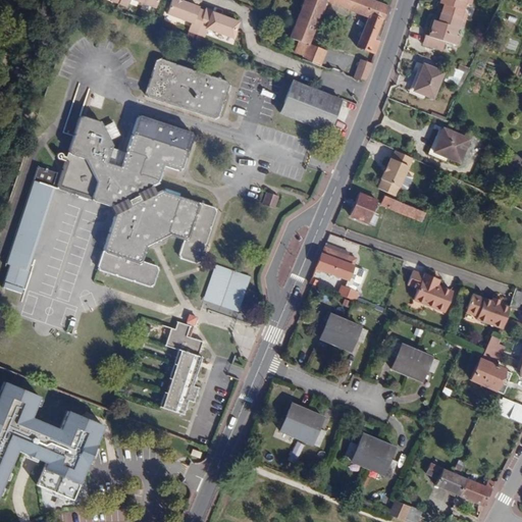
[(194,23),(199,9),(199,7),(178,0),(171,0),(167,13),(192,22),(194,23)]
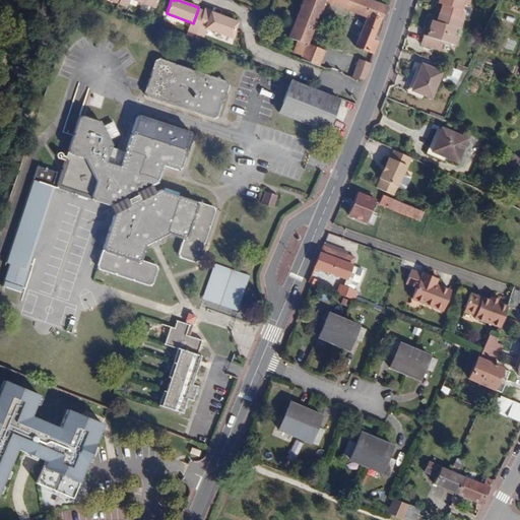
[(389,8),(368,0),(303,0),(288,38),(299,42),(295,52),(303,55),(308,46),(324,2),(367,17),(355,46),(375,53),(379,41),(373,38),(381,19),(385,20),(389,8)]
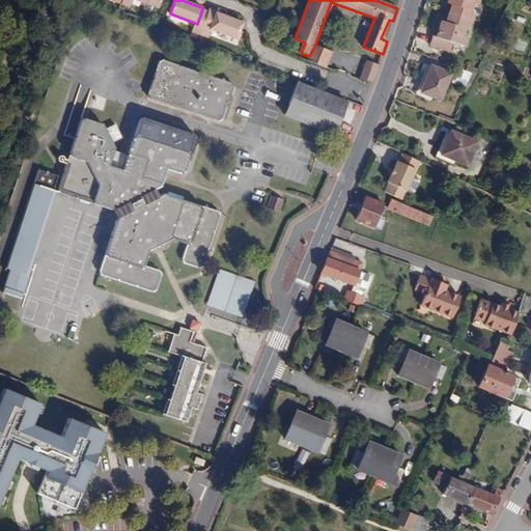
[(455,5),(452,15),(472,21),(474,14),(472,10),(471,9),(473,2),(478,4),(479,0),(447,0),(447,3),(455,5)]
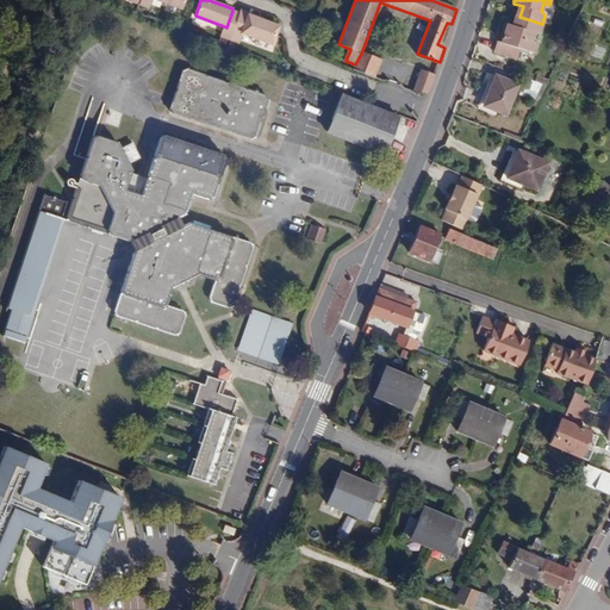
[(231,36),(240,13),(232,11),(226,27),(224,26),(221,36),(230,39),(231,36)]
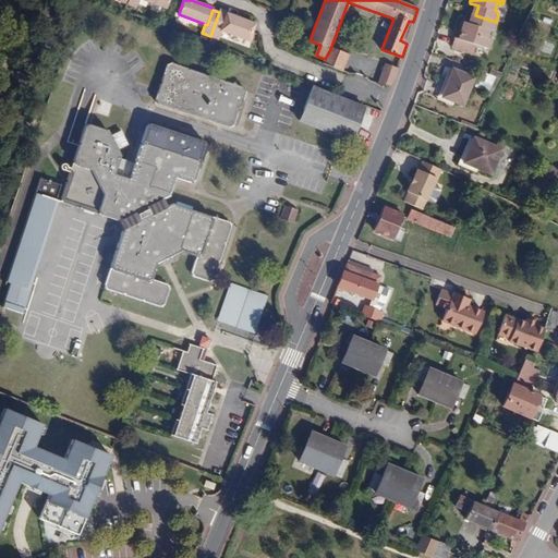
[(227,13),(228,13),(228,12),(220,10),(219,12),(211,33),(220,36),(222,31),(220,29),(227,13)]
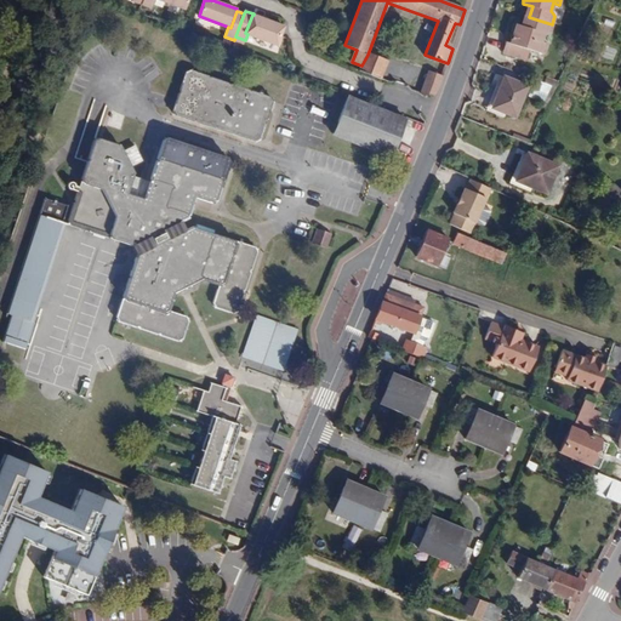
[(284,27),(254,15),(252,15),(245,33),(248,34),(277,45),(284,27)]
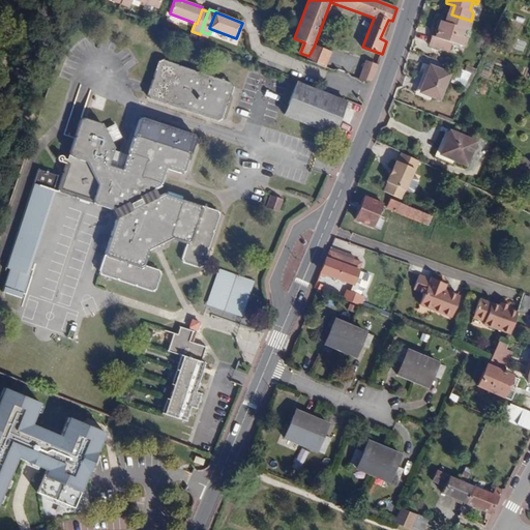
[(471,21),(451,15),(448,23),(440,21),(435,36),(432,35),(429,45),(449,51),(451,42),(464,47),(467,37),(462,35),(464,28),(466,29),(470,27),(471,21)]
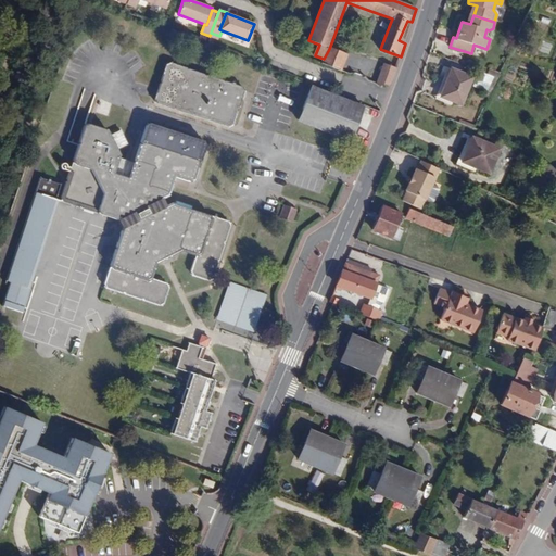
[(346,54),(329,47),(329,49),(324,59),(321,63),(339,70),(346,54)]
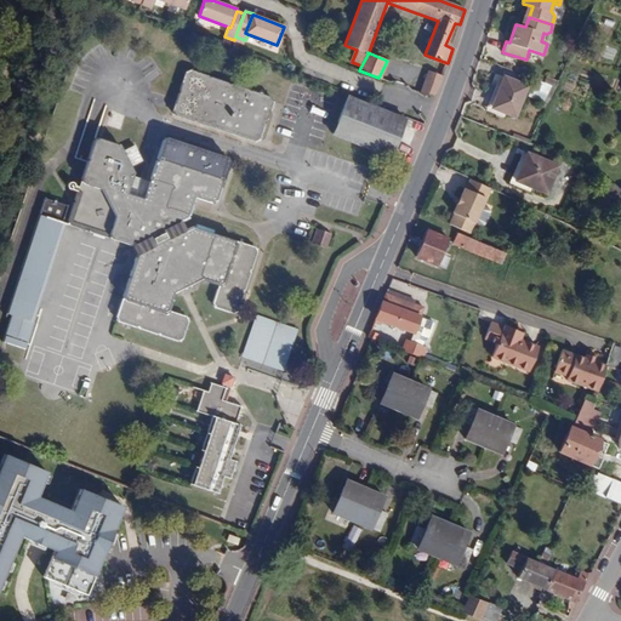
[(191,70),(184,72),(172,112),(175,113),(175,115),(255,142),(260,140),(273,101),(271,96),(191,70)]
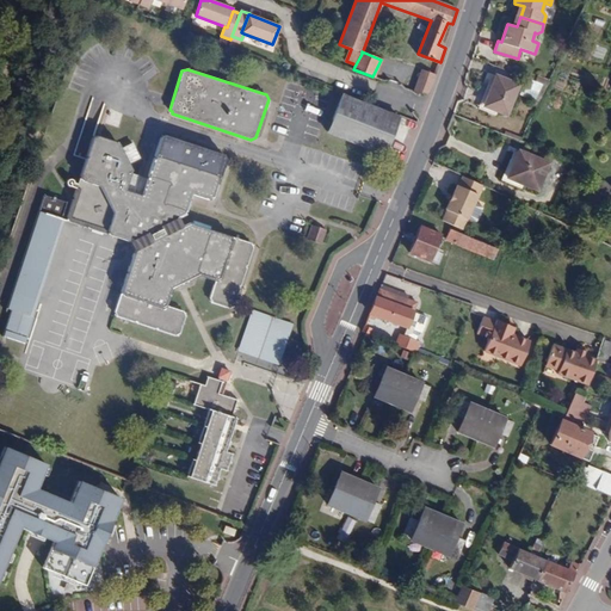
[(430,93),(437,74),(424,69),(415,91),(420,96),(425,93),(430,93)]
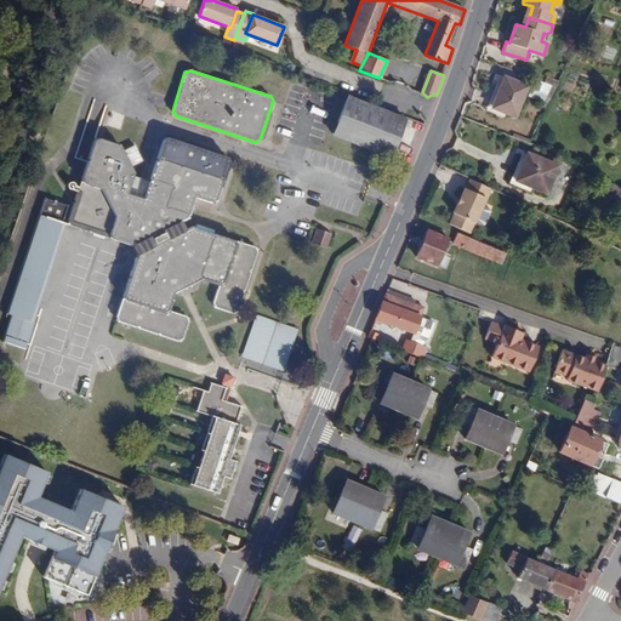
[(530,87),(503,77),(500,86),(506,89),(497,109),(519,118),(530,87)]
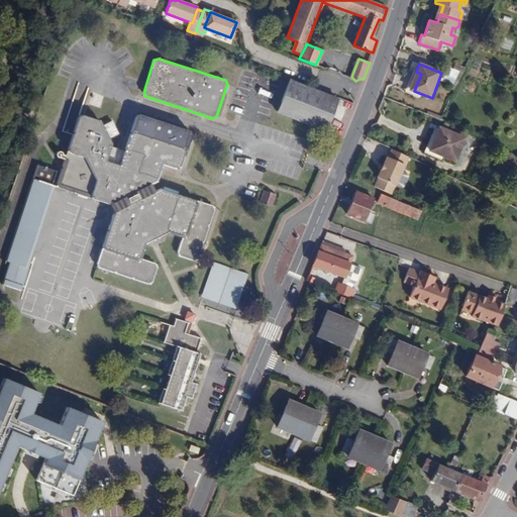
[(325,131),(338,100),(290,80),(277,111),(325,131)]
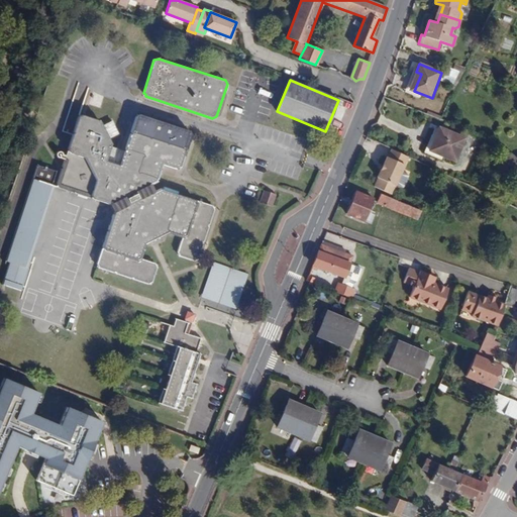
[(82,115),(78,116),(56,183),(58,188),(107,204),(109,203),(114,213),(112,214),(96,264),(99,268),(147,284),(151,282),(157,267),(154,263),(139,257),(137,259),(137,256),(140,243),(143,242),(144,244),(168,233),(168,230),(170,230),(183,234),(183,236),(182,237),(176,251),(179,256),(193,261),(198,259),(214,209),(212,205),(180,195),(179,196),(177,195),(178,192),(164,187),(163,189),(162,190),(161,188),(154,191),(150,184),(157,181),(156,179),(158,178),(162,165),(176,169),(180,167),(191,134),(188,131),(139,114),(134,117),(124,148),(127,152),(123,164),(106,159),(110,147),(109,145),(111,144),(99,120),(97,121),(96,119),(82,115)]
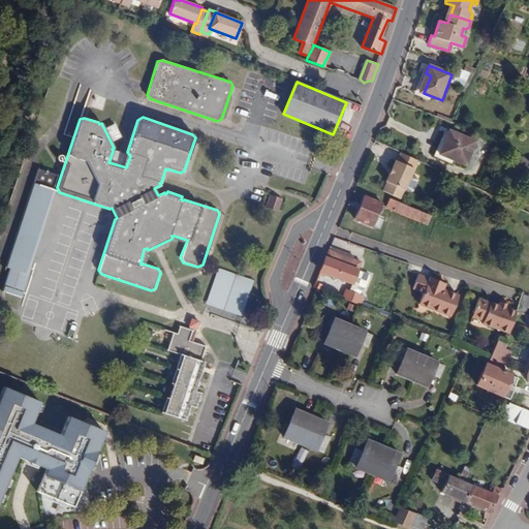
[(121,137),(114,123),(104,128),(111,143),(121,137)]
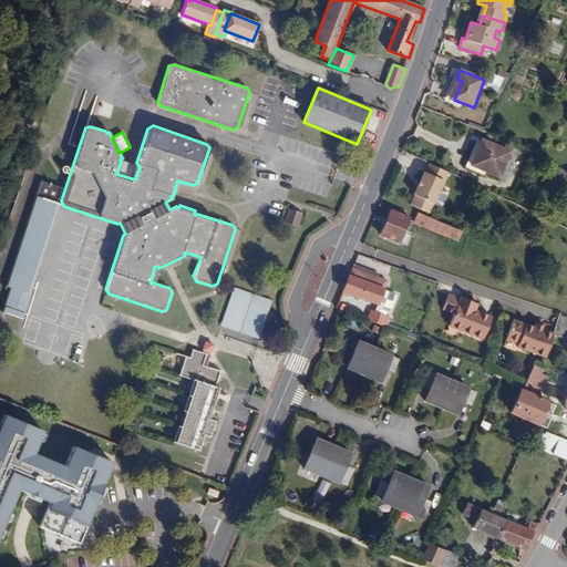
[(509,151),(481,141),(470,165),(498,176),(509,151)]
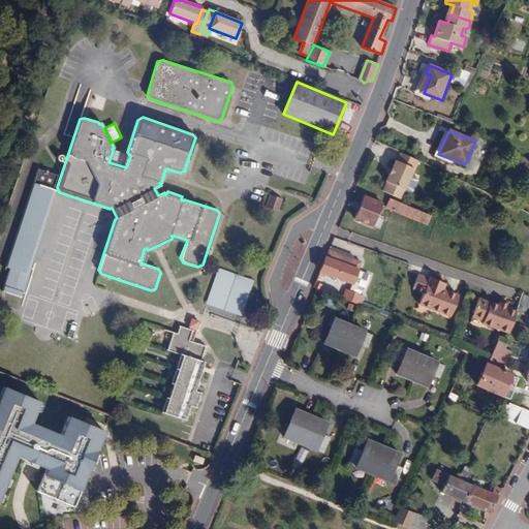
[(130,156),(127,152),(126,155),(113,151),(109,162),(126,167),(130,156)]
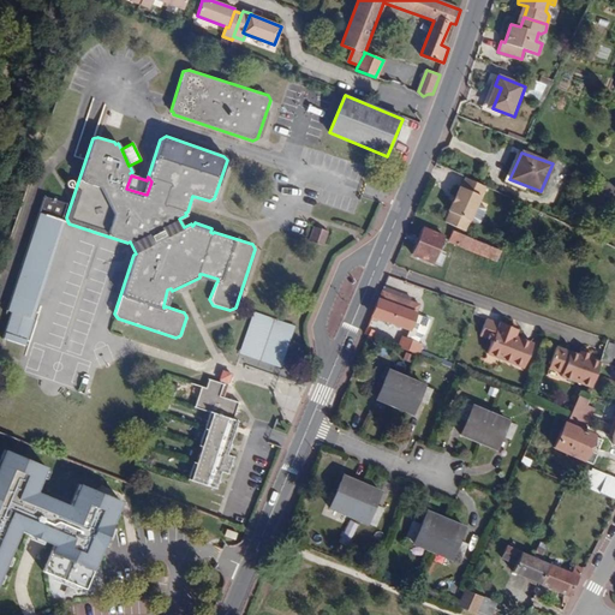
[(476,206),(484,186),(466,178),(461,187),(459,186),(455,196),(457,196),(454,202),(453,201),(448,210),(451,212),(445,222),(464,231),(470,219),(479,224),(485,210),(476,206)]
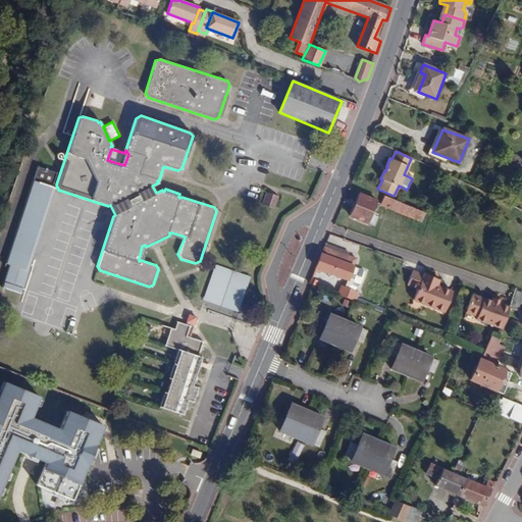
[(0,291),(20,298),(55,178),(34,172),(0,286),(0,291)]
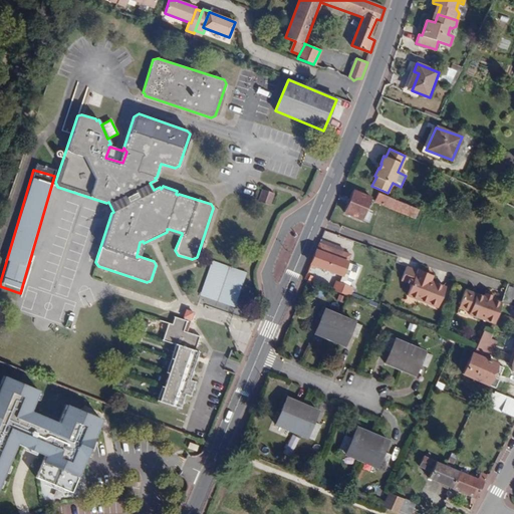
[(270,204),(273,191),(261,188),(258,200),(270,204)]
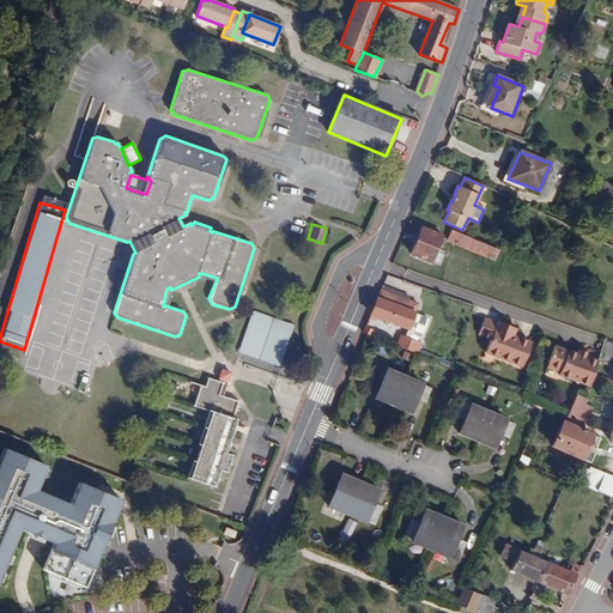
[(442,236),(422,226),(411,253),(432,262),(435,254),(439,255),(441,252),(437,250),(442,236)]
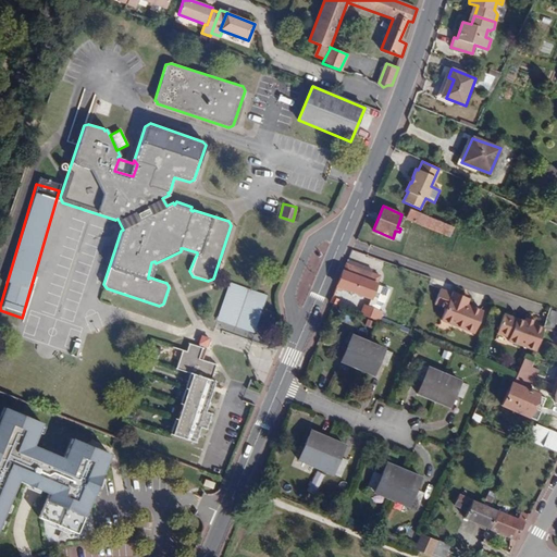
[(454,225),(409,208),(406,218),(434,229),(435,226),(450,233),(454,225)]
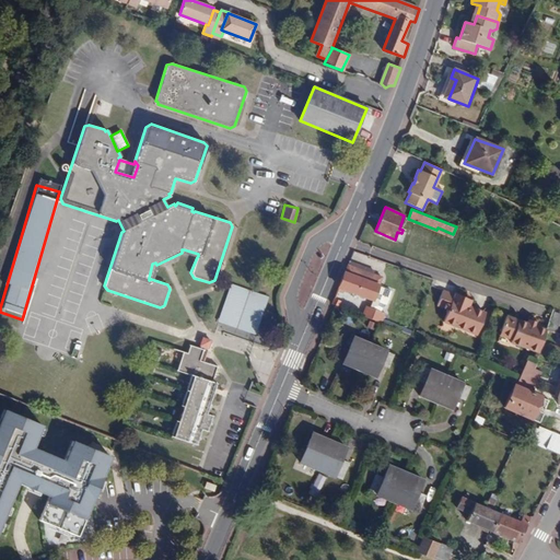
[(69,228),(53,276),(68,281),(69,280),(84,286),(96,249),(78,243),(82,232),(69,228)]
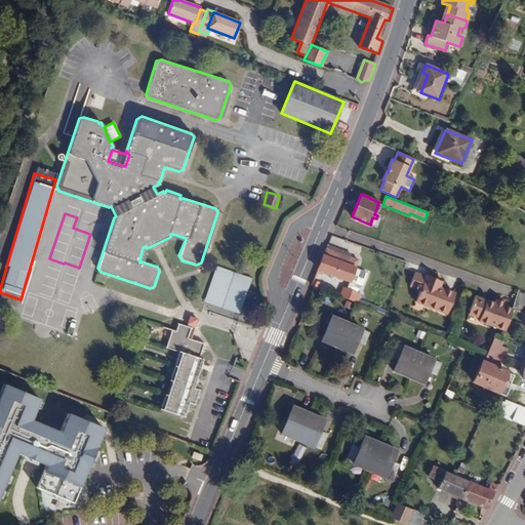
[(357,259),(325,248),(318,268),(349,279),(360,283),(362,284),(366,274),(353,270),(357,259)]
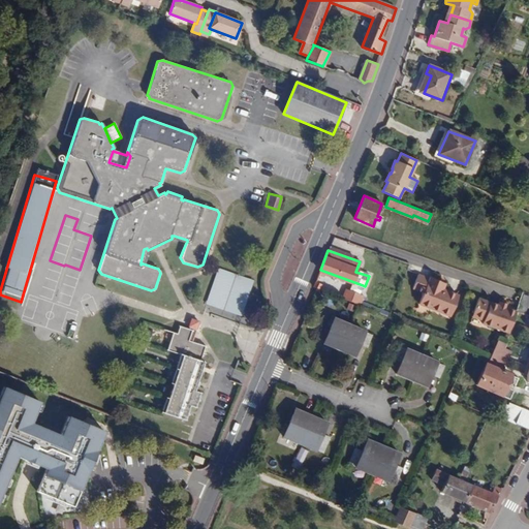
[(254,279),(217,267),(205,304),(242,317),(254,279)]
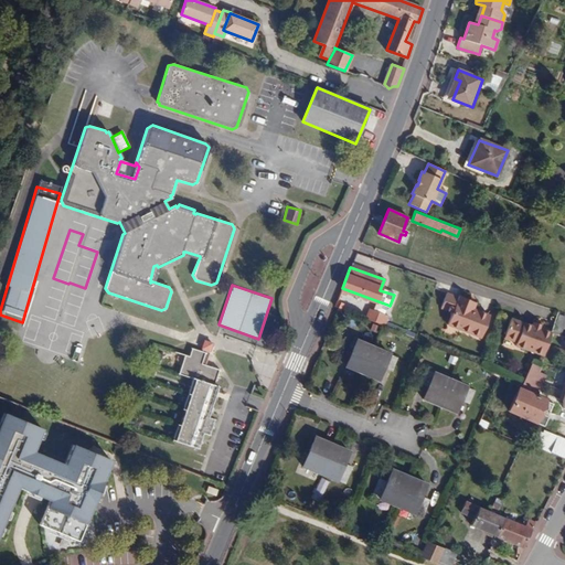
[(490,316),(473,309),(469,308),(471,301),(458,296),(447,324),(481,338),(490,316)]
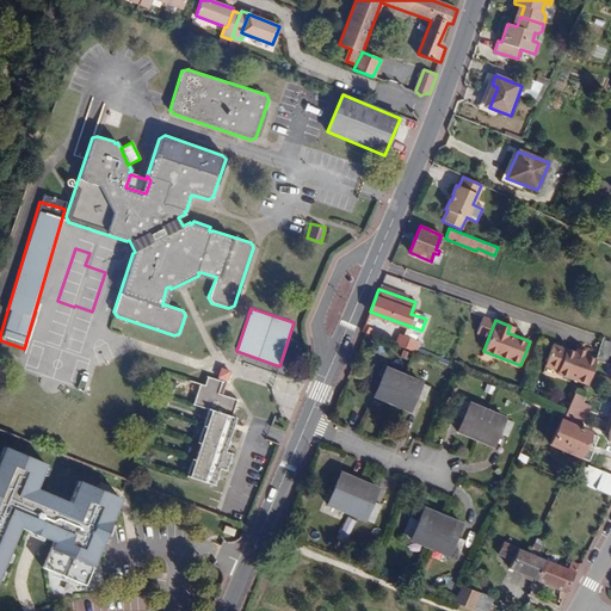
[(400,334),(395,345),(413,351),(415,352),(417,349),(419,341),(414,340),(419,329),(406,325),(402,335),(400,334)]
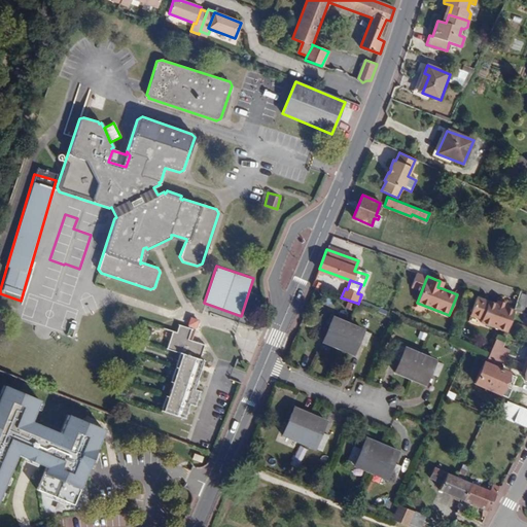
[(49,328),(70,335),(77,310),(67,308),(72,291),(69,290),(71,285),(61,283),(59,291),(46,287),(43,296),(30,292),(22,319),(40,324),(37,331),(48,335),(49,328)]
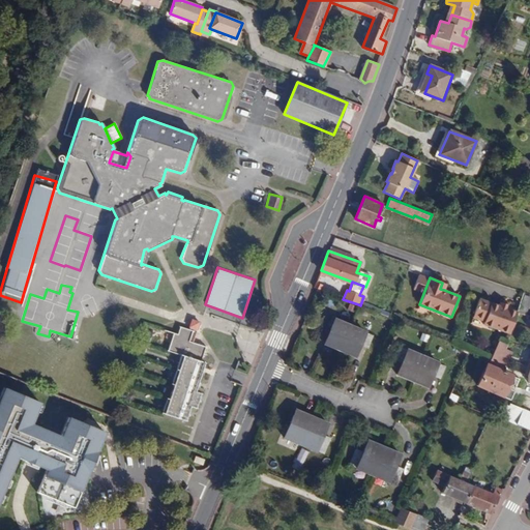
[(519,313),(526,315),(529,297),(523,295),(519,313)]
